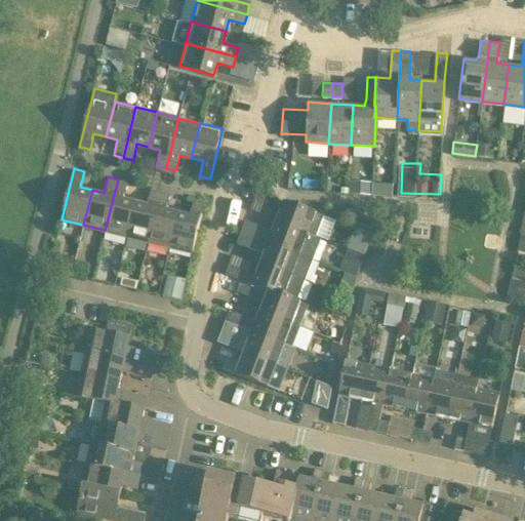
[(105,230),(126,235),(135,200),(123,198),(127,182),(118,179),(105,230)]
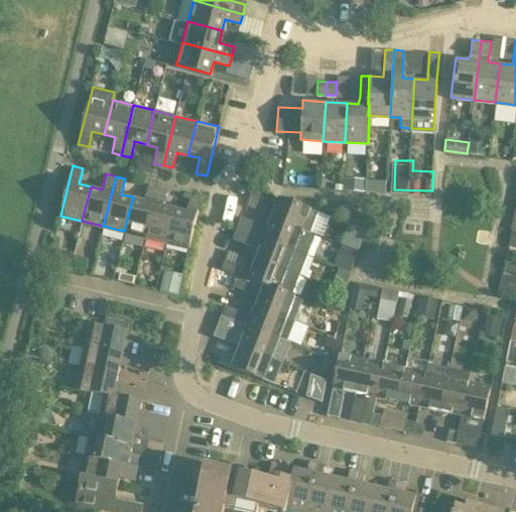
[(145,236),(157,186),(148,184),(144,200),(133,197),(124,231),(145,236)]
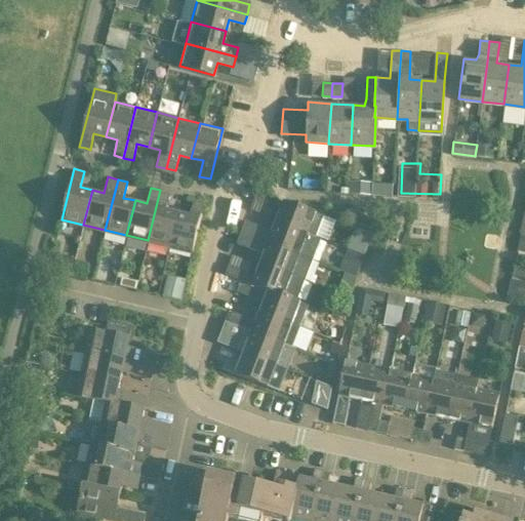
[(268,192),(256,188),(253,197),(265,201),(268,192)]
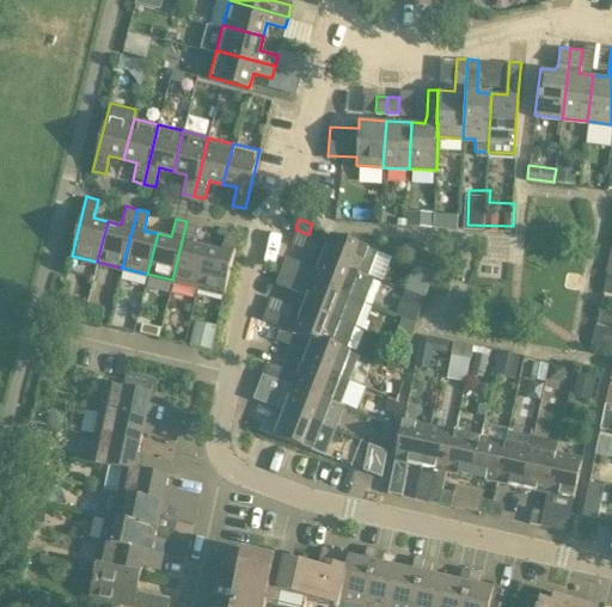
[(172,280),(197,286),(207,246),(194,243),(199,224),(187,221),(172,280)]
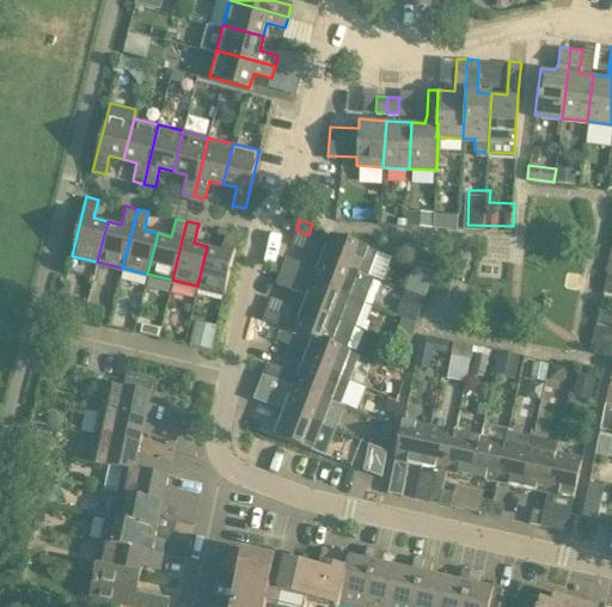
[(207,246),(197,286),(224,293),(238,234),(226,231),(221,249),(207,246)]
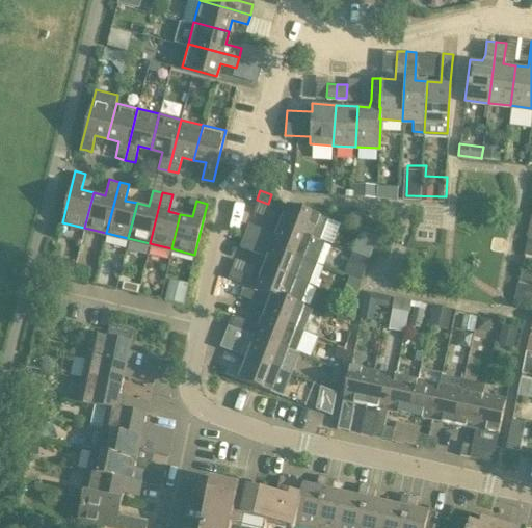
[(288,201),(278,222),(319,238),(327,216),(288,201)]
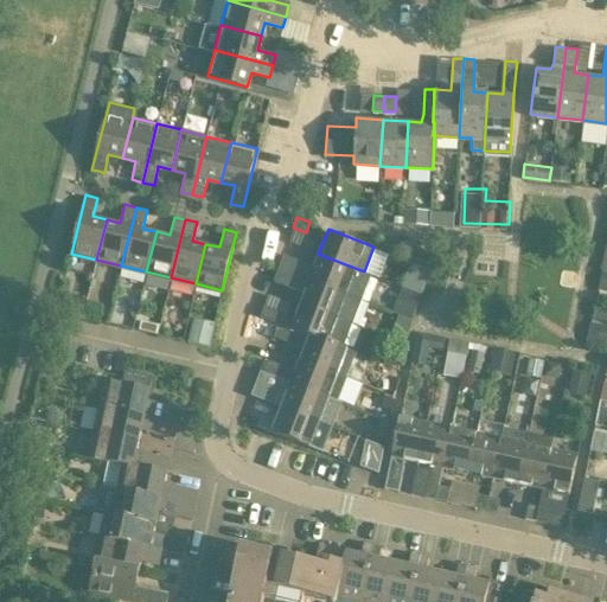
[(310,277),(359,298),(369,274),(364,271),(318,254),(312,269),(307,268),(308,266),(282,255),(279,266),(310,277)]
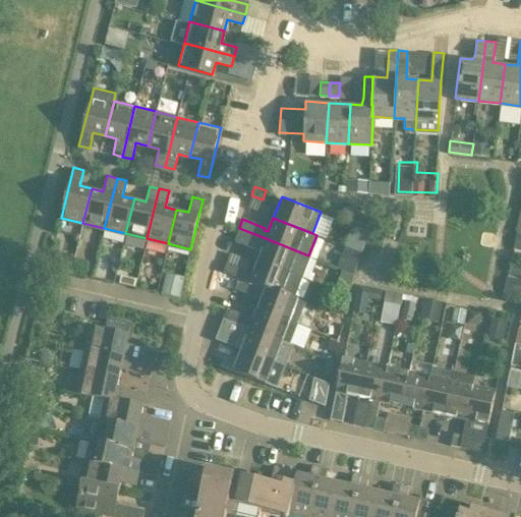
[(339,264),(355,270),(372,229),(355,222),(339,264)]
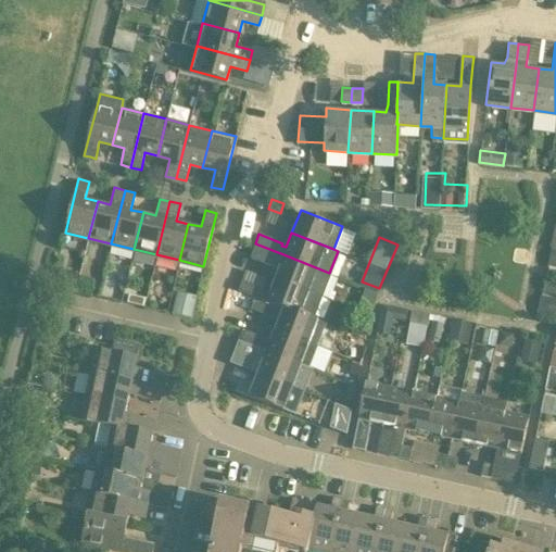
[(280,263),(275,276),(320,295),(329,273),(283,254),(255,243),(251,253),(275,263),(276,261),(280,263)]
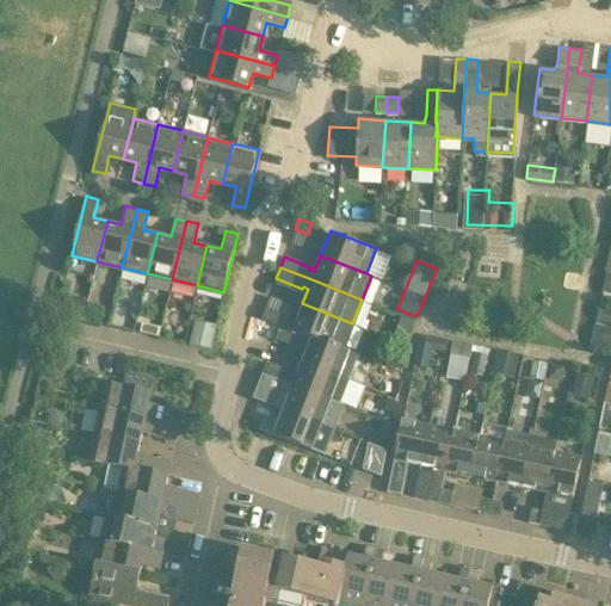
[(331,341),(344,346),(352,323),(302,303),(292,329),(310,336),(312,335),(329,342),(331,341)]
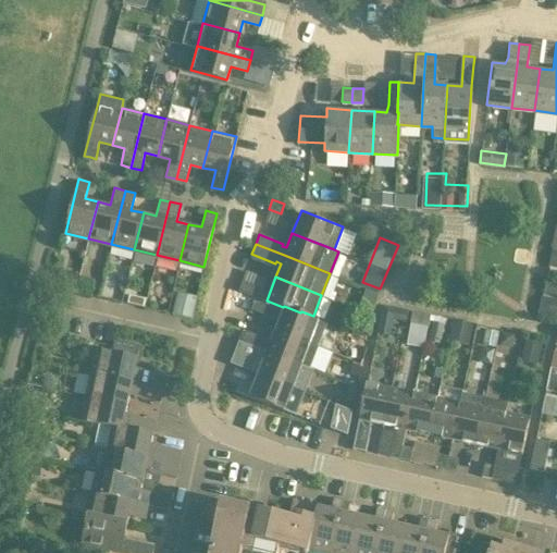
[(250,294),(254,284),(242,280),(238,290),(250,294)]
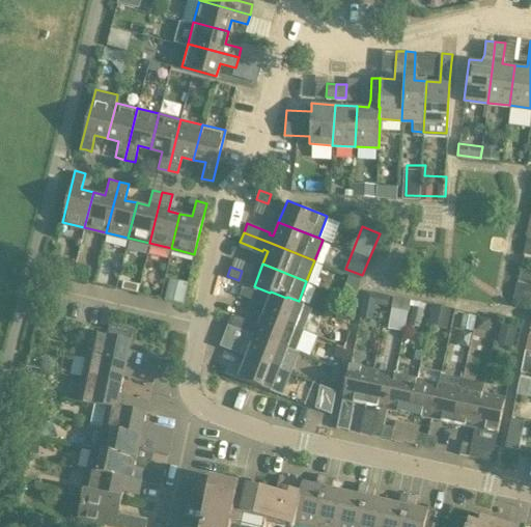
[(267,300),(262,312),(302,328),(310,307),(303,304),(303,303),(299,301),(287,297),(286,298),(271,292),(270,293),(254,286),(243,282),(240,292),(262,300),(263,298),(267,300)]
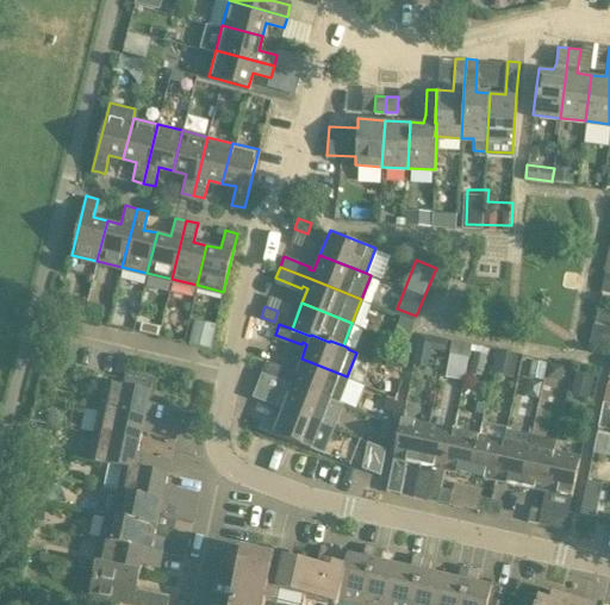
[(437,336),(435,347),(444,349),(446,338),(447,336),(437,335),(437,336)]
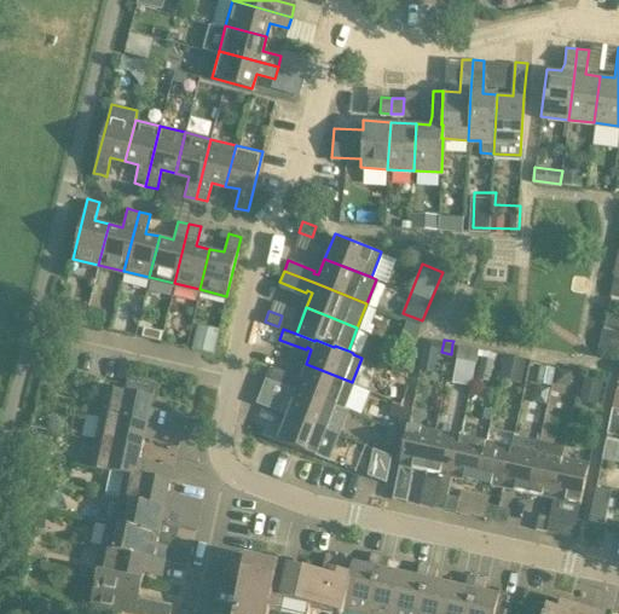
[(524,376),(527,354),(508,351),(504,372),(524,376)]
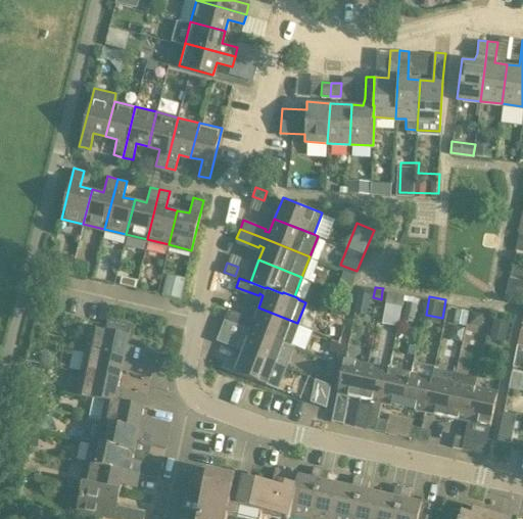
[(227,309),(224,318),(235,323),(250,328),(282,340),(290,343),(297,323),(258,308),(253,320),(227,309)]
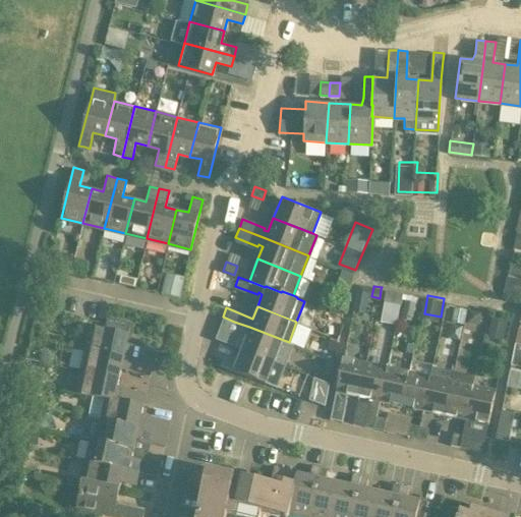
[(85,347),(152,361),(155,348),(126,342),(130,321),(107,316),(104,328),(90,325),(85,344),(76,342),(74,348),(84,350),(85,347)]
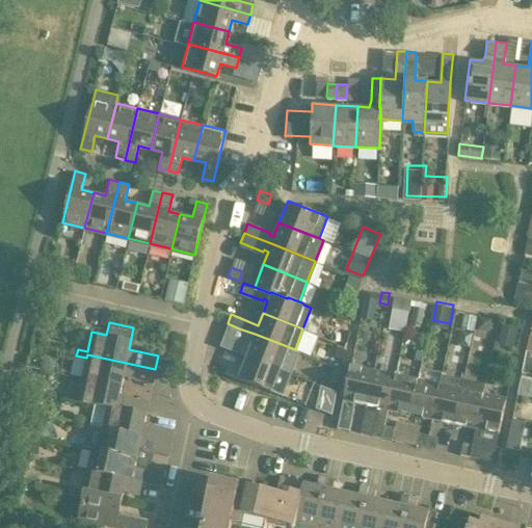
[(239,328),(228,323),(223,335),(219,344),(246,354),(292,372),(299,351),(295,349),(287,346),(255,334),(239,328)]
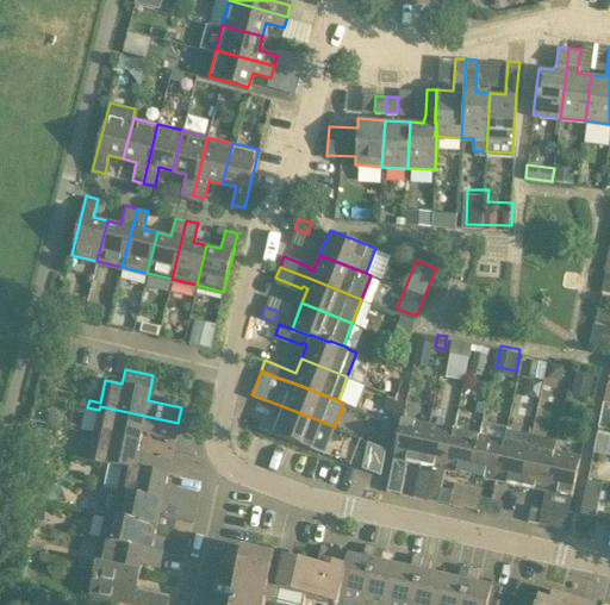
[(99,410),(94,431),(138,441),(141,430),(174,437),(178,423),(100,406),(99,410)]
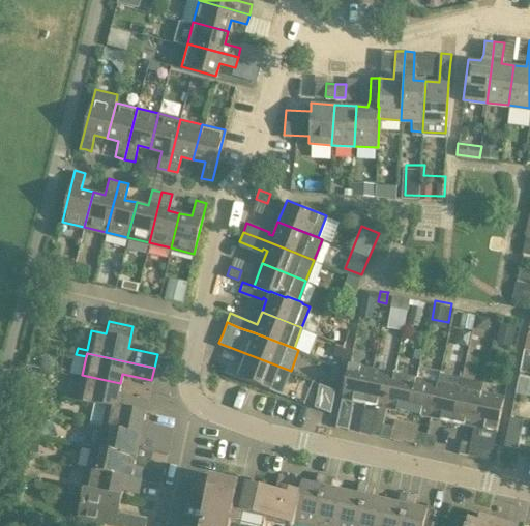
[(291,371),(245,353),(241,363),(235,367),(228,363),(226,371),(282,392),(291,371)]
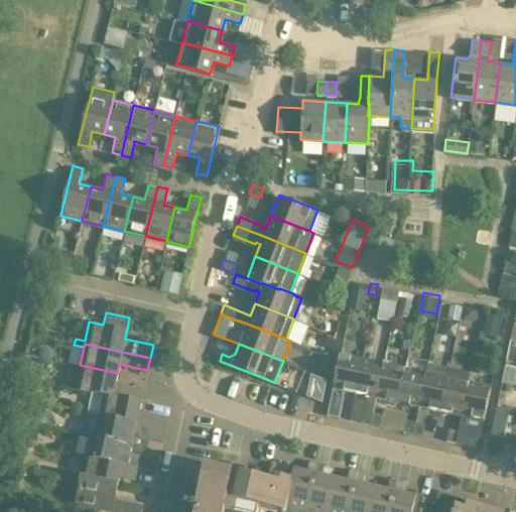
[(355,391),(362,358),(339,353),(327,413),(339,416),(343,394),(342,394),(343,388),(355,391)]
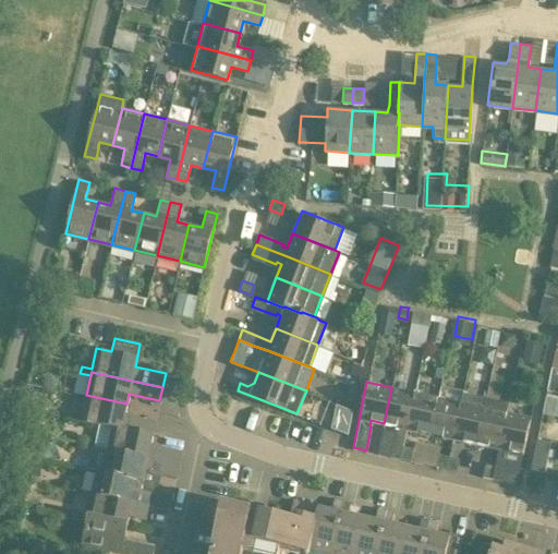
[(404,437),(407,428),(414,392),(391,387),(384,423),(376,453),(389,456),(400,458),(403,445),(404,437)]
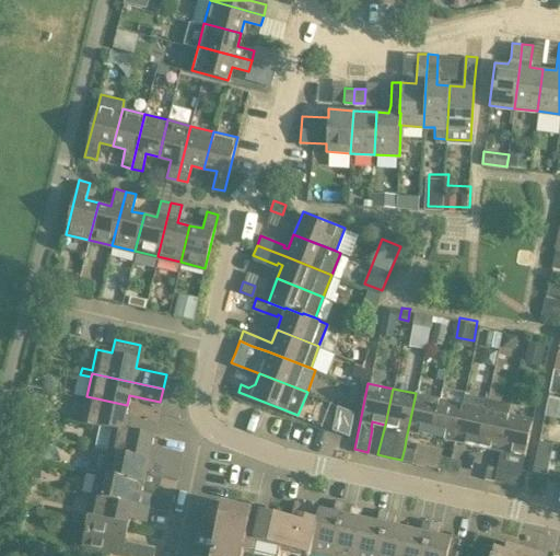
[(439,398),(431,435),(454,439),(464,395),(440,390),(439,398)]
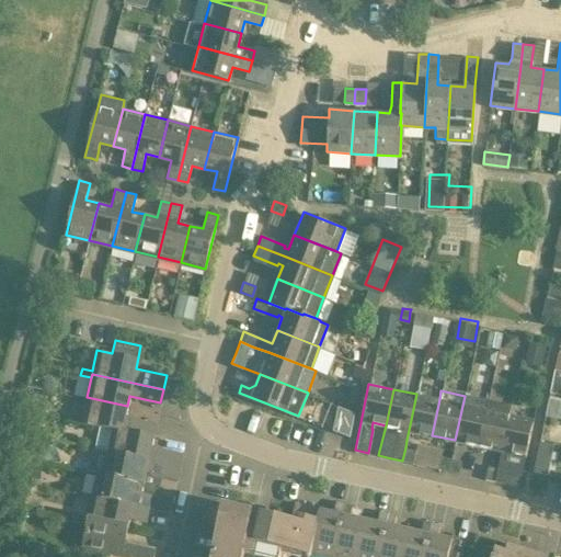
[(432,435),(439,399),(416,394),(409,430),(407,440),(416,442),(418,439),(431,442),(432,435)]
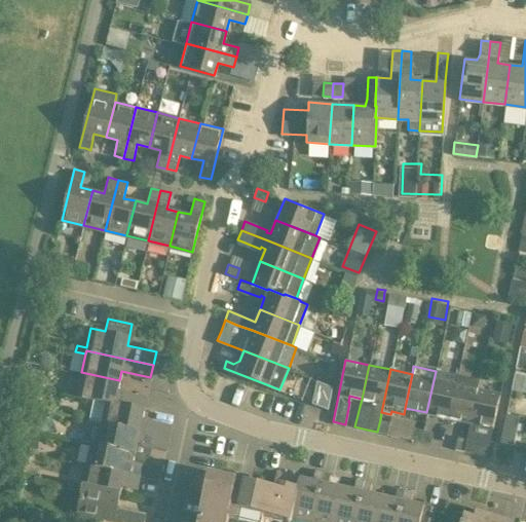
[(436,369),(436,371),(426,412),(448,417),(457,373),(436,369)]
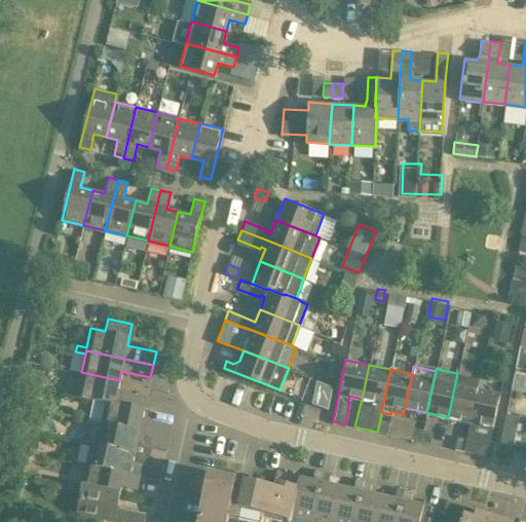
[(76,395),(106,401),(106,400),(144,408),(147,396),(118,388),(119,380),(81,372),(76,395)]
